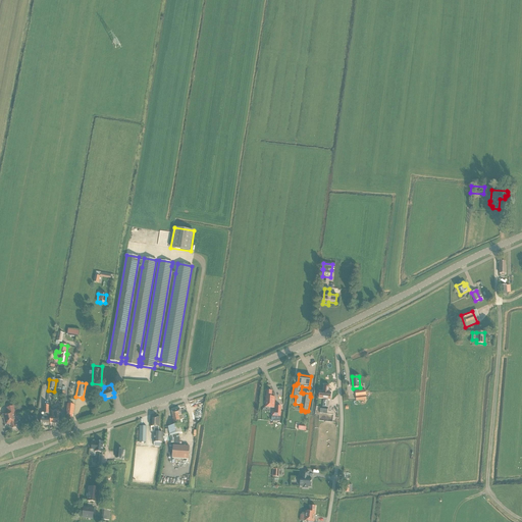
[(328,400),(329,393),(328,393),(329,385),(324,384),(323,392),(319,392),(319,398),(328,400)]
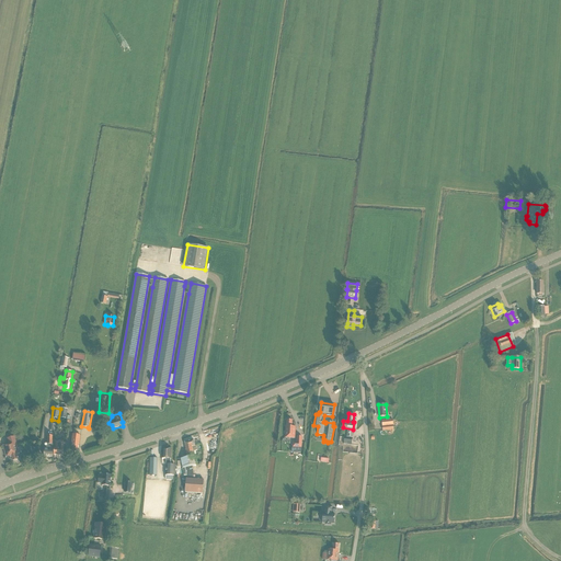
[(293,420),(286,420),(286,426),(285,426),(285,438),(295,438),(296,427),(293,426),(293,420)]
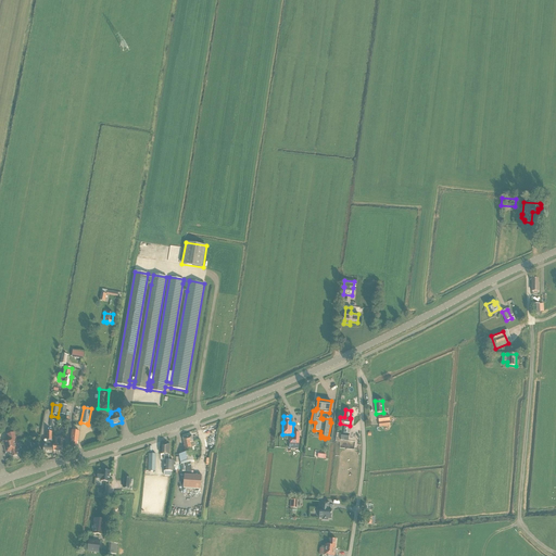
[(388,421),(390,421),(390,416),(379,417),(379,422),(381,422),(382,427),(388,426),(388,421)]
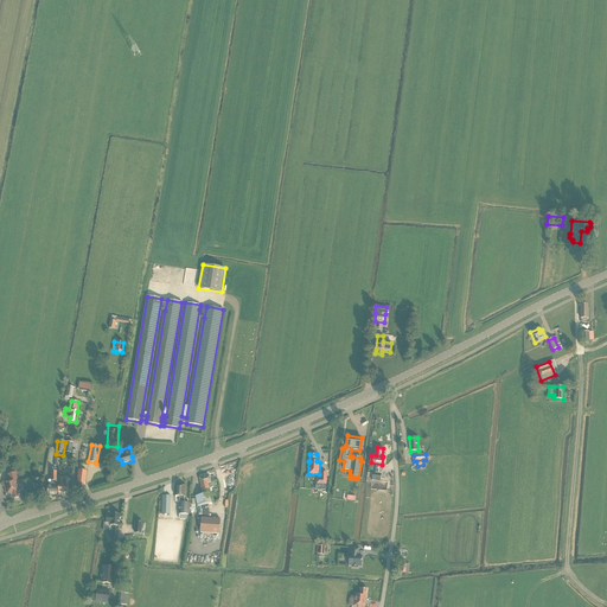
[(383,466),(376,465),(376,467),(374,466),(372,479),(381,480),(383,466)]
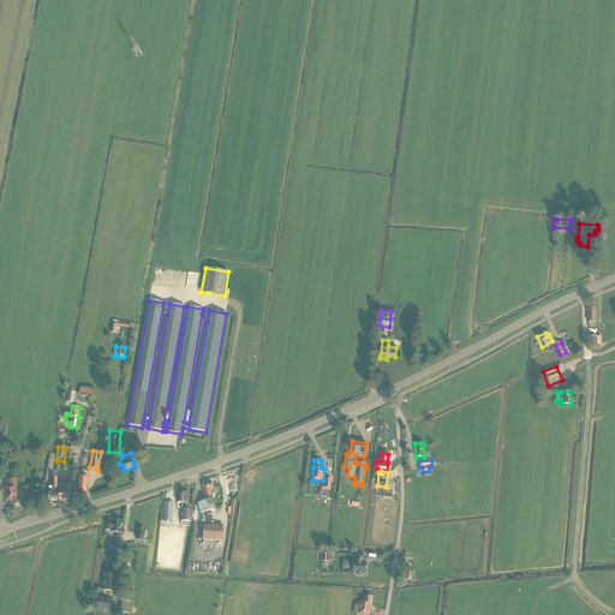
[(48,500),(58,501),(58,490),(57,490),(58,478),(53,477),(52,490),(48,490),(48,500)]
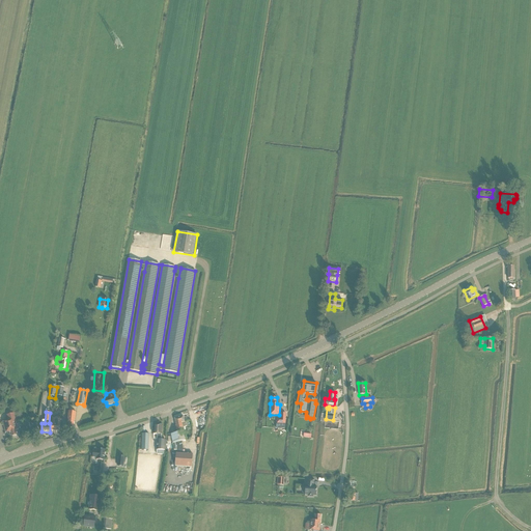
[(75,420),(76,412),(68,412),(67,422),(68,422),(67,427),(74,428),(75,420)]
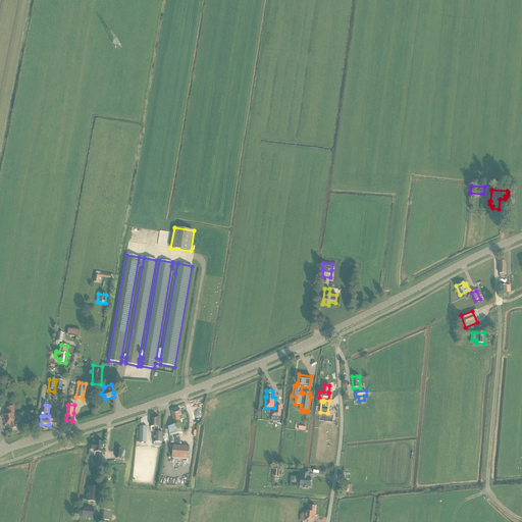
[(11,425),(12,428),(16,427),(14,422),(17,422),(13,406),(7,408),(8,412),(2,414),(5,425),(9,424),(9,425),(11,425)]
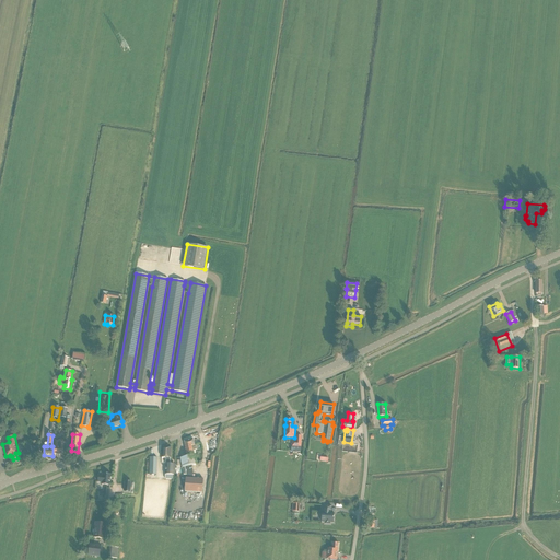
[(302,435),(296,435),(295,441),(292,441),(292,446),(291,446),(291,452),(294,452),(294,447),(296,447),(296,450),(301,451),(301,447),(302,435)]
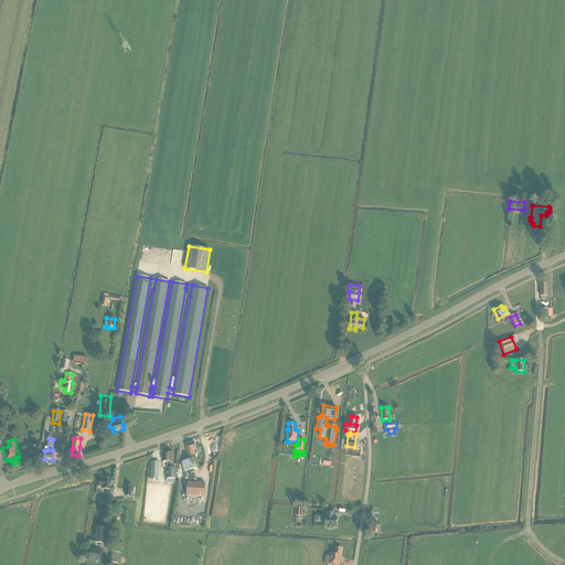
[(188,452),(187,452),(189,460),(182,462),(184,471),(187,471),(187,472),(188,477),(188,479),(189,479),(188,482),(195,482),(195,479),(194,479),(194,475),(193,469),(199,468),(195,455),(199,454),(198,449),(196,449),(195,444),(185,446),(188,452)]
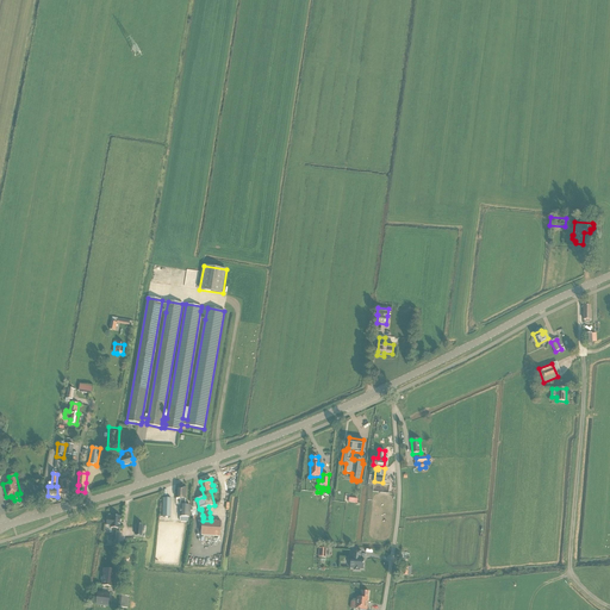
[(60,481),(60,487),(58,487),(58,496),(69,496),(69,487),(67,487),(68,481),(60,481)]
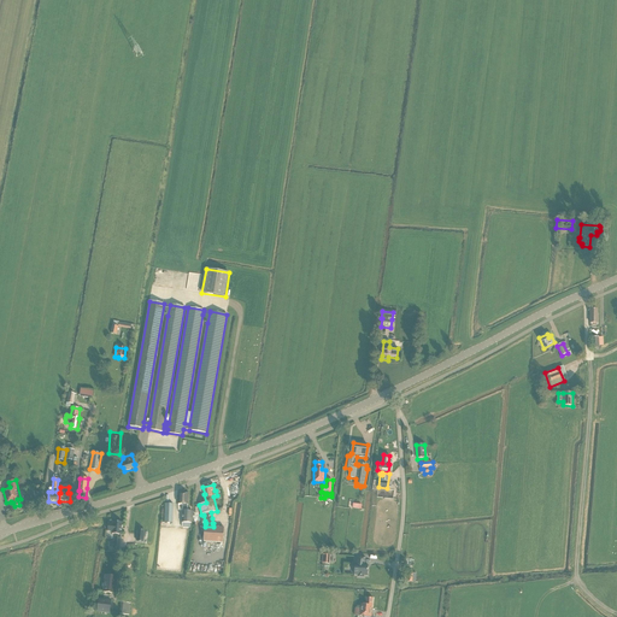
[(182,511),(182,523),(192,523),(193,511),(187,511),(188,494),(178,495),(178,505),(183,505),(182,511)]
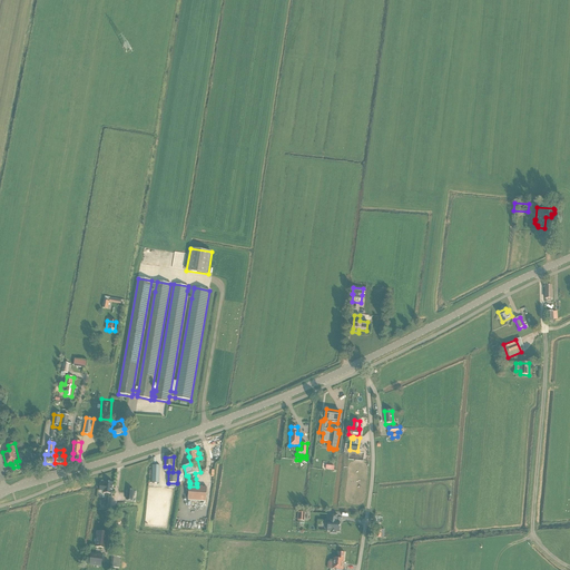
[(114,482),(105,482),(104,484),(100,483),(99,491),(104,491),(102,493),(112,494),(114,482)]
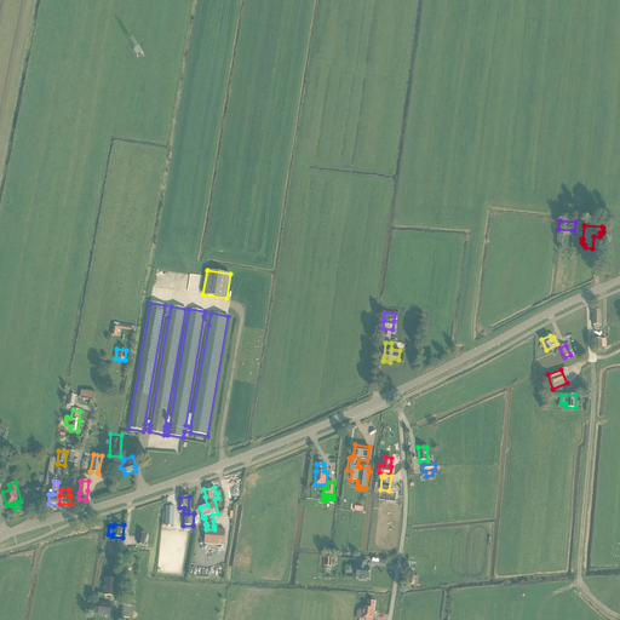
[(225,530),(214,529),(206,529),(205,544),(224,546),(225,530)]
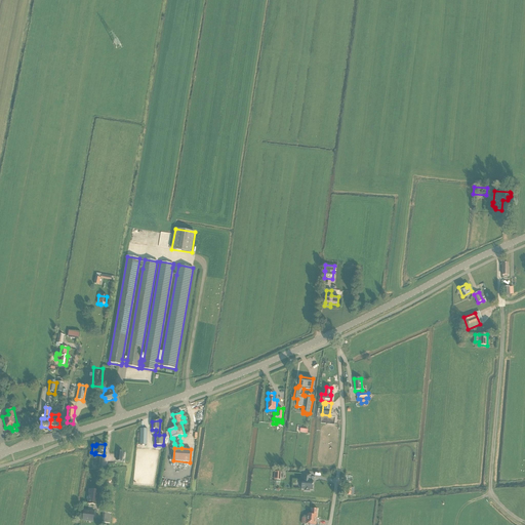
[(310,491),(310,490),(313,490),(313,481),(310,481),(310,475),(303,474),(303,481),(301,481),(301,490),(305,490),(305,491),(310,491)]
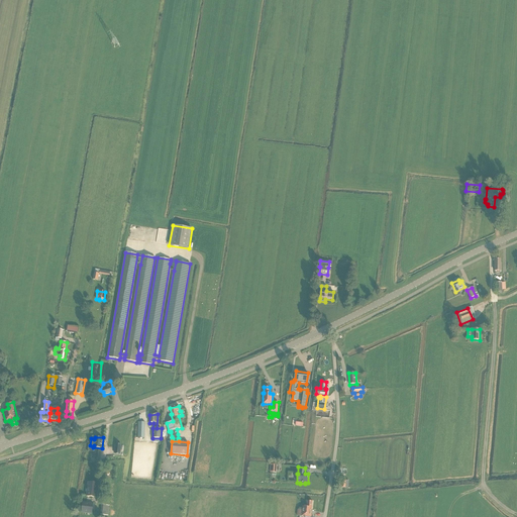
[(98,484),(88,483),(86,496),(97,498),(98,484)]
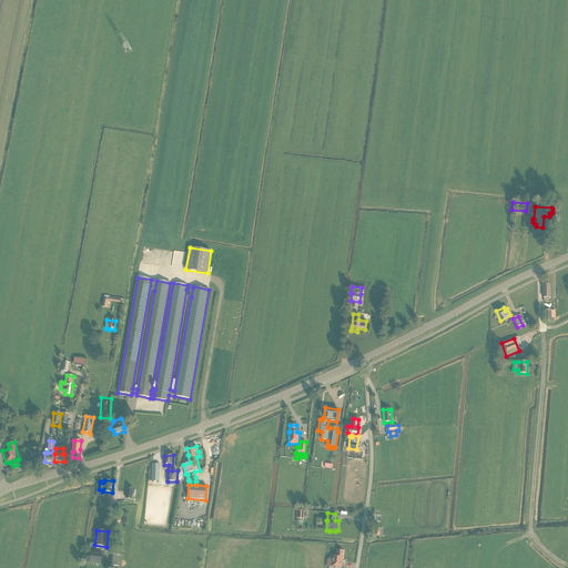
[(343,567),(343,566),(342,566),(343,551),(337,550),(336,557),(333,556),(332,565),(335,566),(335,567),(334,567),(343,567)]
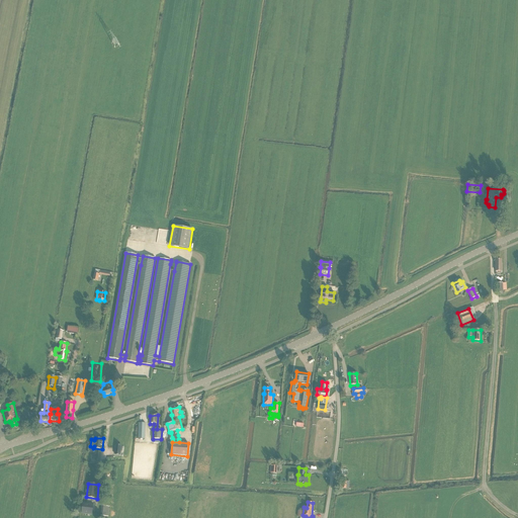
[(93,505),(82,504),(81,515),(92,516),(93,505)]
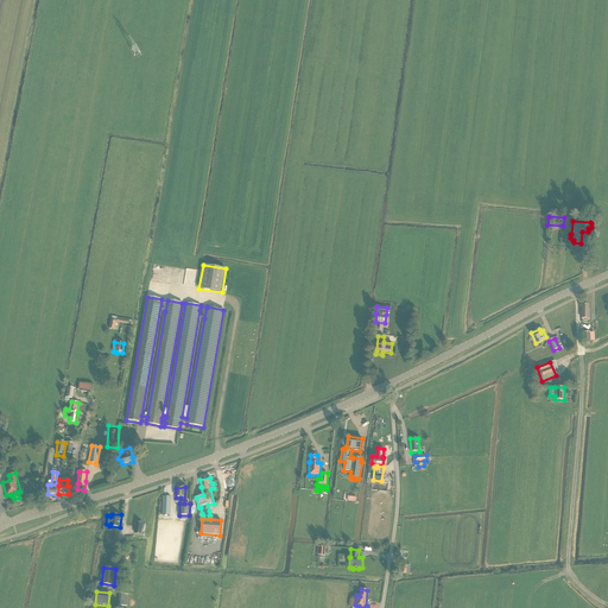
[(128,595),(120,594),(119,606),(127,607),(128,595)]
